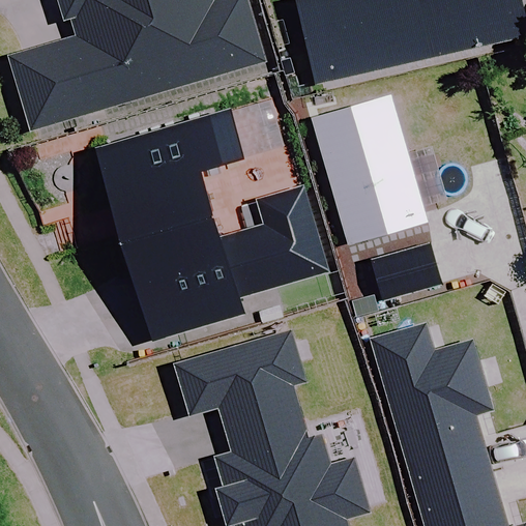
[(7,54),(30,132),(268,60),(249,0),(59,0),(64,20),(71,19),(77,35),(7,54)]
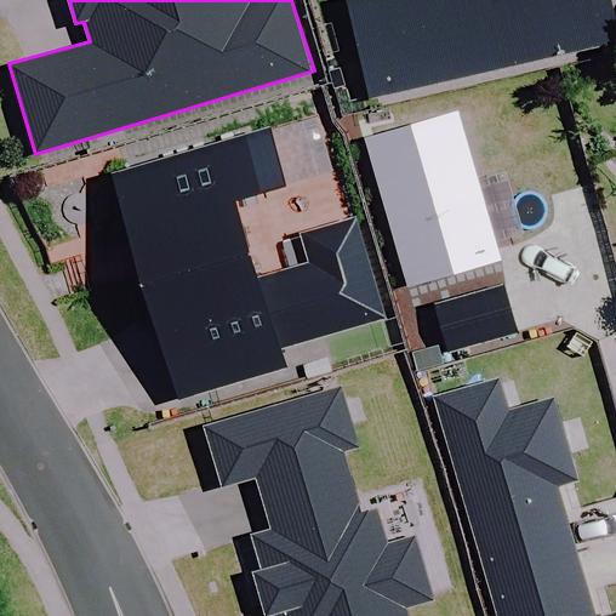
[(370,101),(615,44),(615,22),(610,0),(347,0),(370,101)]
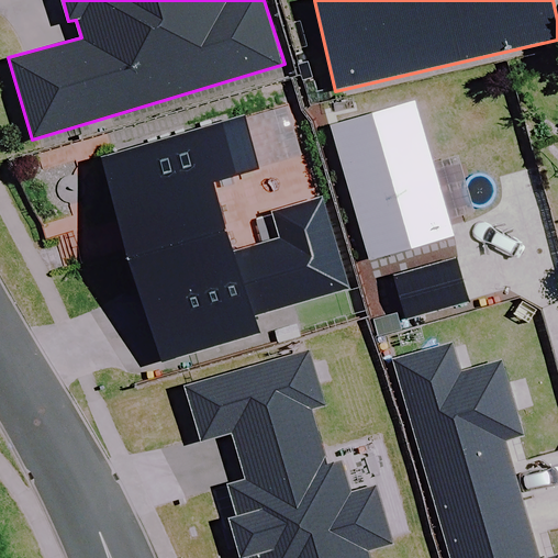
[(452,230),(408,80),(328,103),(372,253),(452,230)]
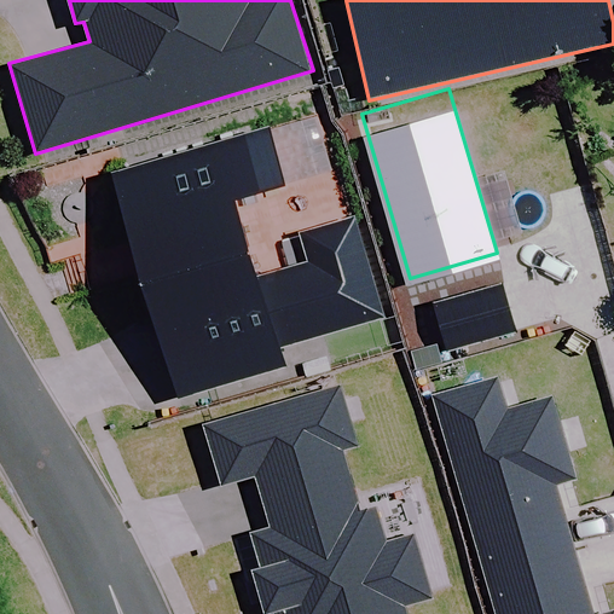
[(175,397),(282,366),(236,206),(288,191),(268,127),(110,173),(175,397)]
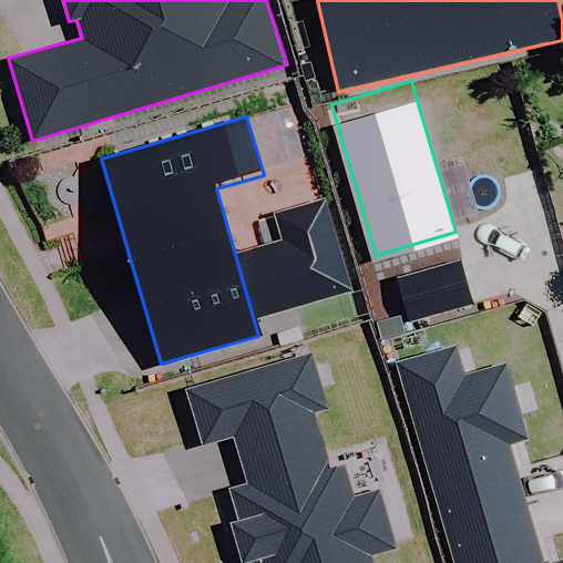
[(239,252),(259,317),(352,290),(325,197),(275,212),(283,238),(239,252)]
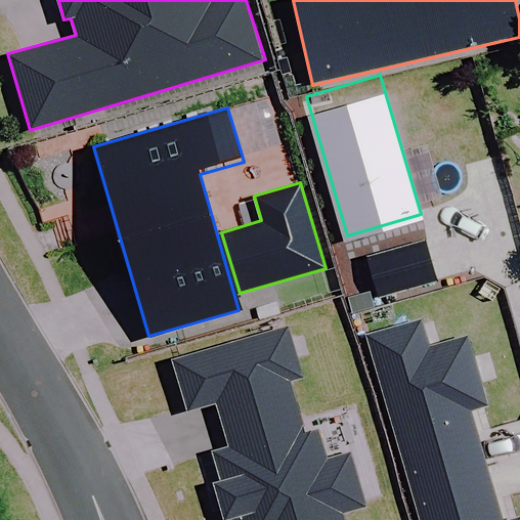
[(427,240),(365,256),(377,295),(438,279),(427,240)]
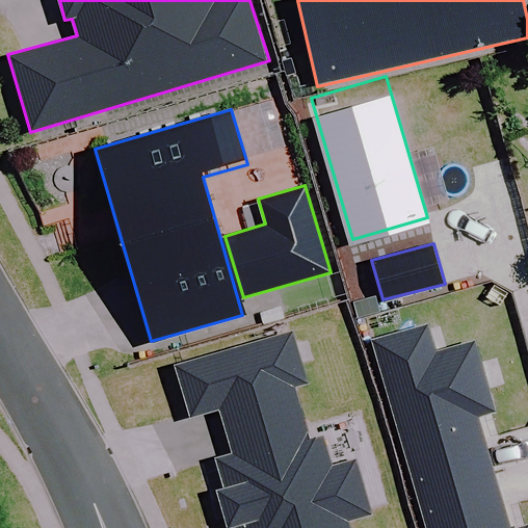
[(428,321),(374,337),(420,492),(494,470),(478,417),(497,412),(476,342),(438,353),(428,321)]
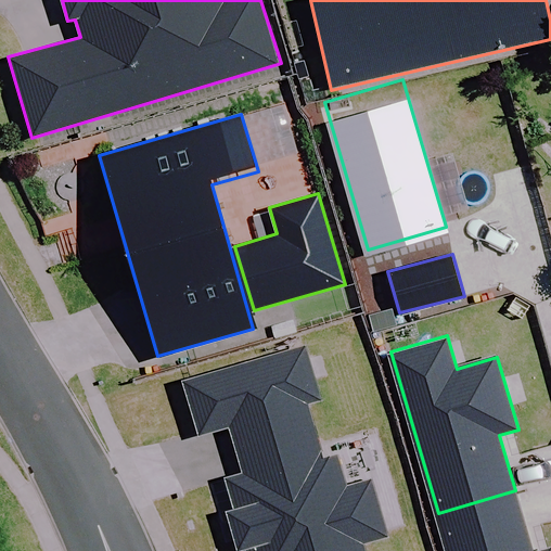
[(366,550),(363,543),(387,536),(371,479),(347,486),(338,456),(325,459),(309,404),(322,400),(306,346),(183,382),(199,435),(229,426),(243,473),(225,478),(234,509),(227,511),(238,550),(246,549),(247,550),(366,550)]
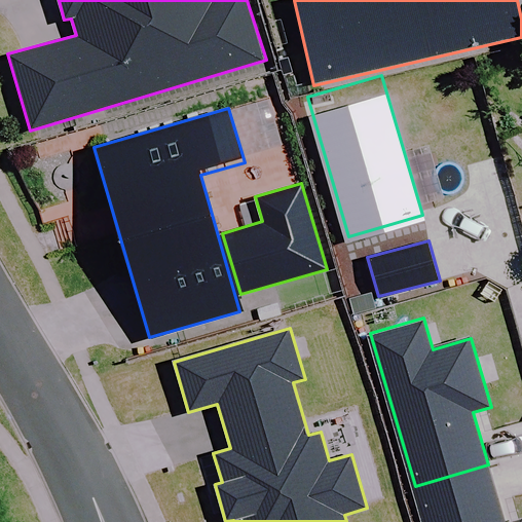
[(508,521),(505,521),(488,464),(415,486),(425,521),(521,521),(521,518),(508,521)]
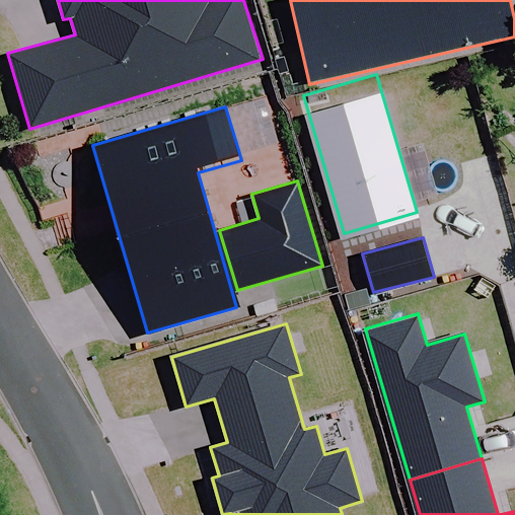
All buildings are outlined.
